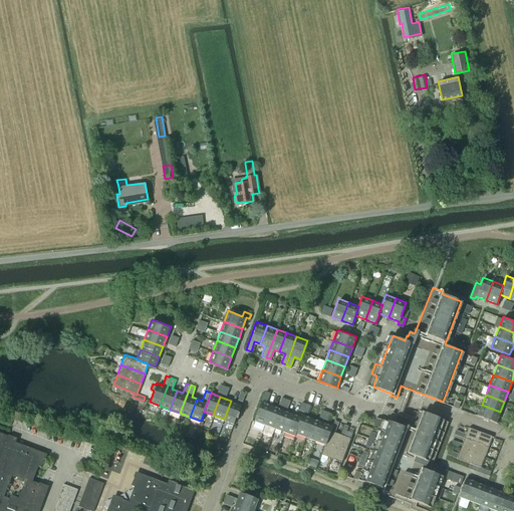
[(234,423),(241,404),(231,401),(224,419),(234,423)]
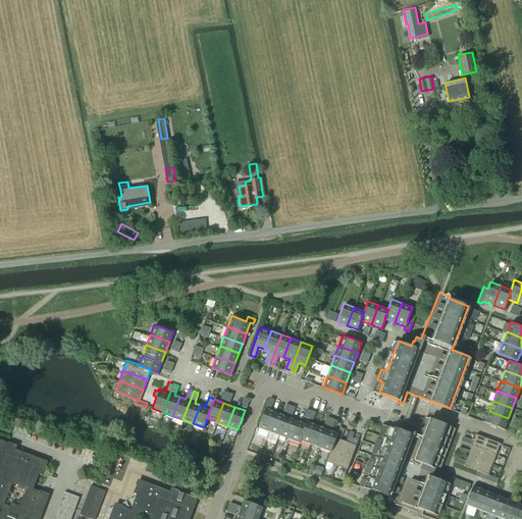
[(269,429),(276,411),(265,407),(258,425),(269,429)]
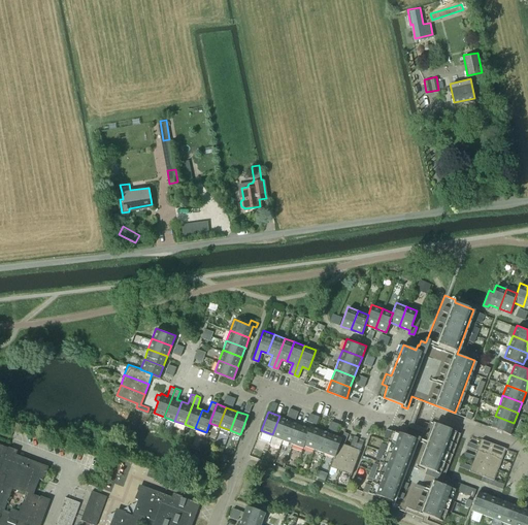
[(283,438),(290,419),(279,416),(272,434),(283,438)]
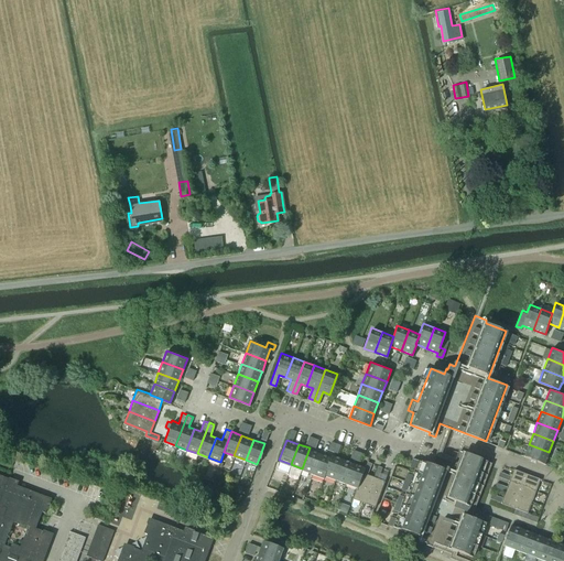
[(544,463),(549,452),(529,444),(524,455),(544,463)]
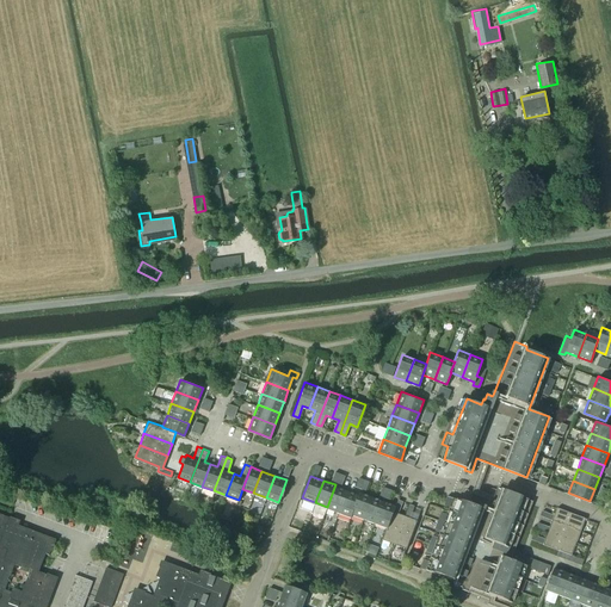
[(338,512),(346,489),(335,484),(327,507),(338,512)]
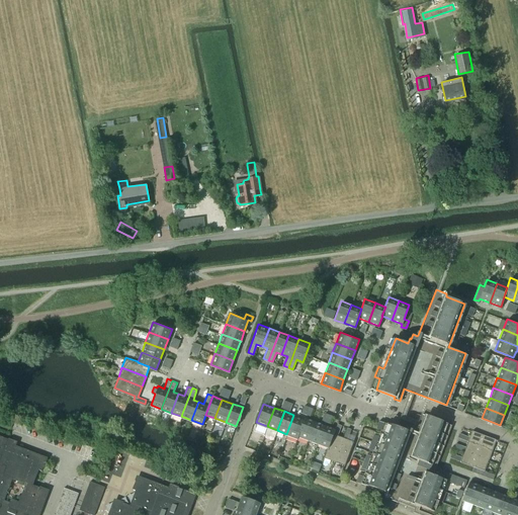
[(430,462),(446,422),(421,412),(419,420),(416,419),(415,423),(401,417),(400,417),(401,416),(395,414),(394,416),(395,417),(392,424),(390,423),(385,433),(379,431),(378,434),(374,433),(368,447),(373,448),(376,441),(381,444),(366,485),(433,509),(444,479),(442,478),(433,474),(436,464),(430,462)]
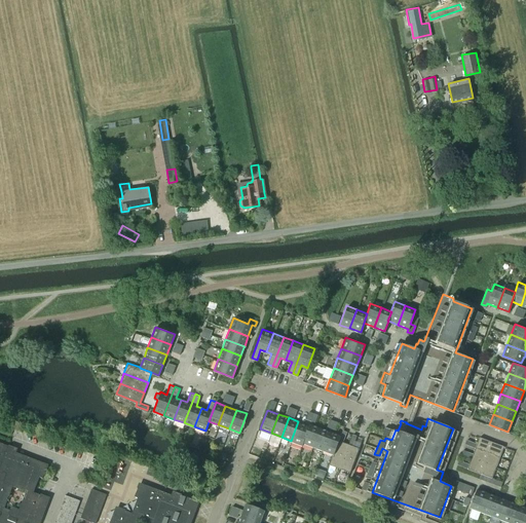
[(308,425),(298,421),(291,441),(302,445),(303,442),(302,442),(308,425)]
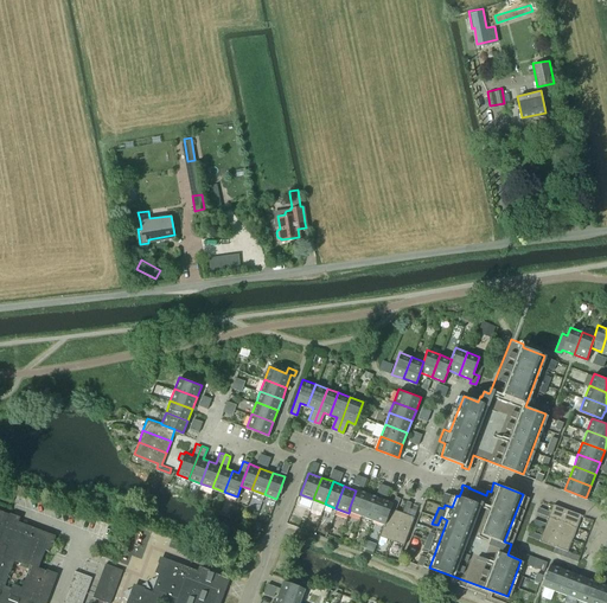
[(360,514),(369,492),(357,487),(356,491),(349,510),(350,510),(360,514)]
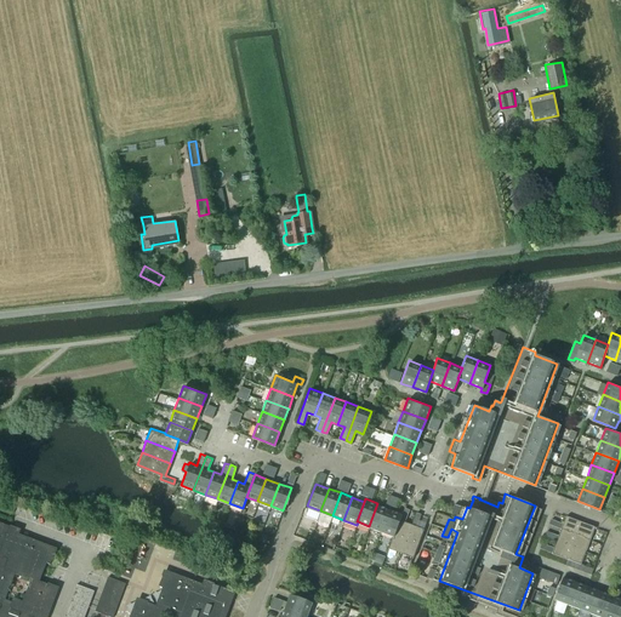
[(381,531),(389,508),(377,503),(369,526),(381,531)]
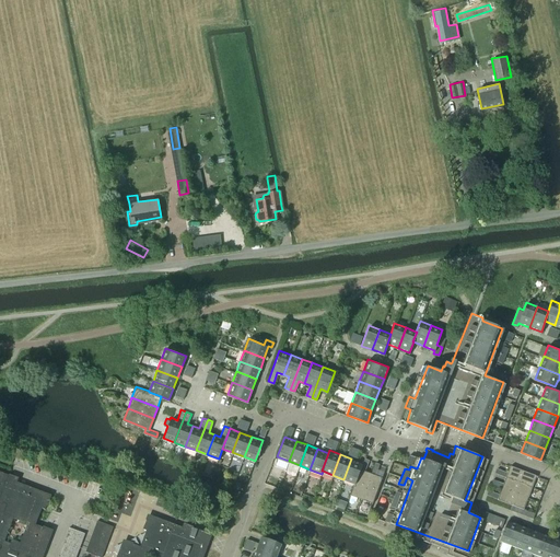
[(354,483),(360,467),(361,468),(362,464),(362,463),(351,459),(343,479),(353,483),(354,483)]
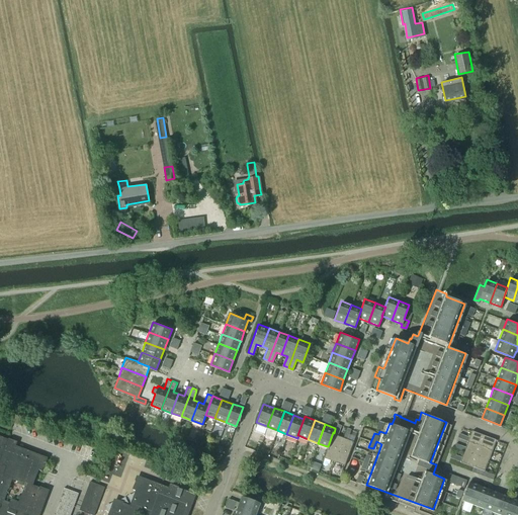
[(492,448),(496,438),(471,429),(468,440),(492,448)]
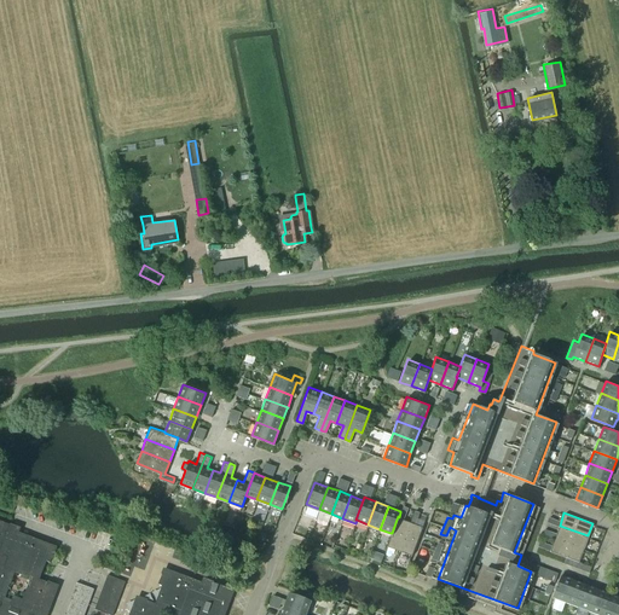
[(399,549),(410,521),(399,517),(398,516),(392,533),(391,533),(387,544),(399,549)]
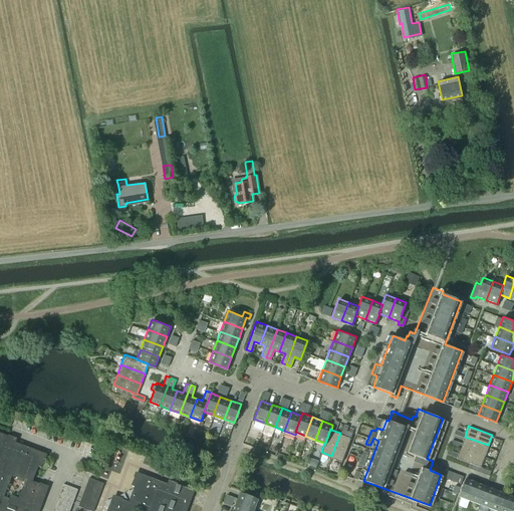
[(32,510),(34,508),(38,510),(47,485),(36,481),(31,479),(37,464),(41,466),(46,453),(14,441),(15,437),(0,431),(0,510),(32,510)]
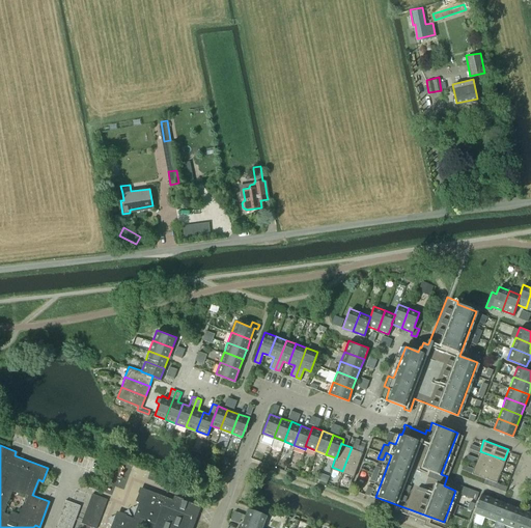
[(354,475),(362,451),(352,447),(342,471),(354,475)]
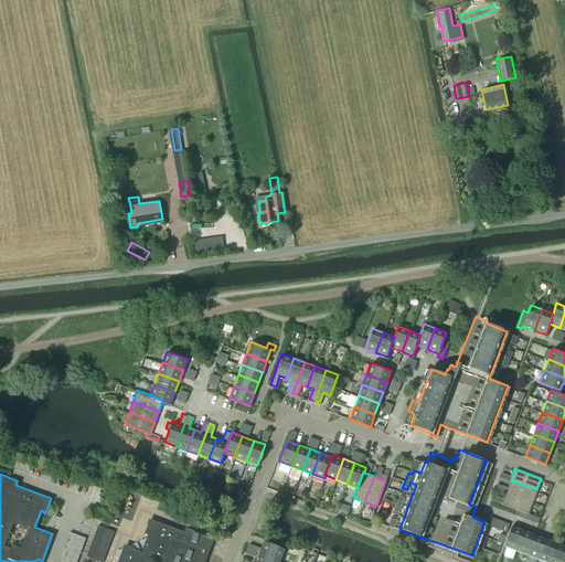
[(536,489),(511,480),(507,491),(532,500),(536,489)]
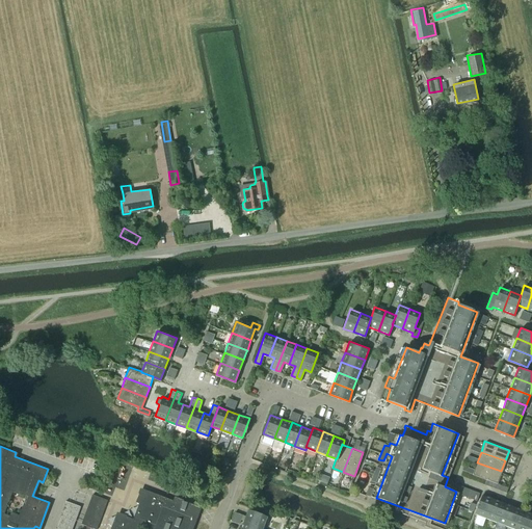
[(497,482),(501,471),(477,463),(473,473),(486,478),(484,482),(506,491),(508,486),(497,482)]
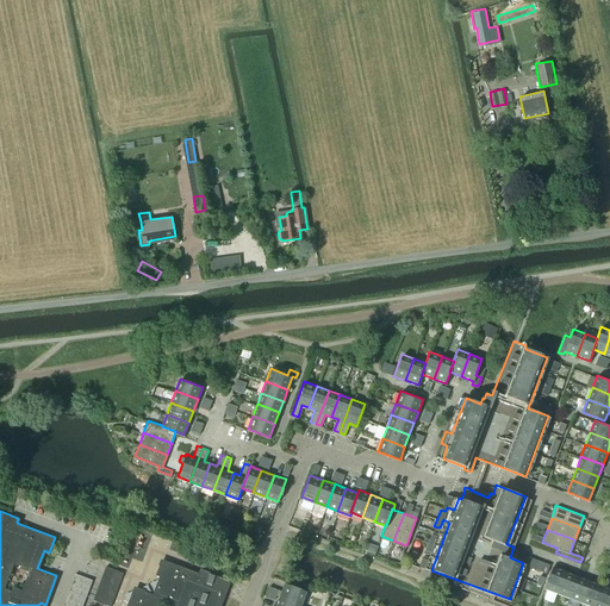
[(431,551),(437,535),(431,532),(425,549),(431,551)]
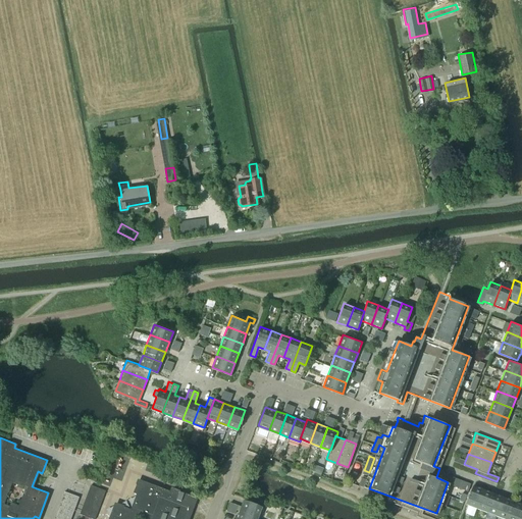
[(465,483),(460,480),(461,478),(457,477),(456,479),(451,477),(452,475),(448,474),(446,481),(448,482),(468,489),(470,482),(466,480),(465,483)]
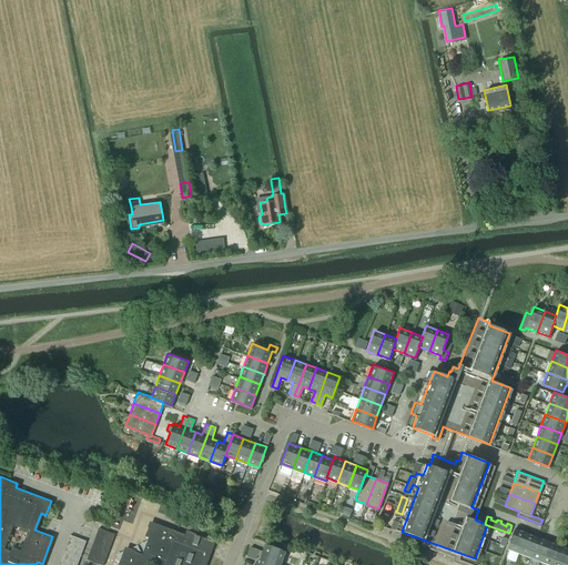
[(204,564),(214,540),(195,533),(194,537),(150,521),(145,535),(150,536),(143,553),(125,546),(118,564),(204,564)]
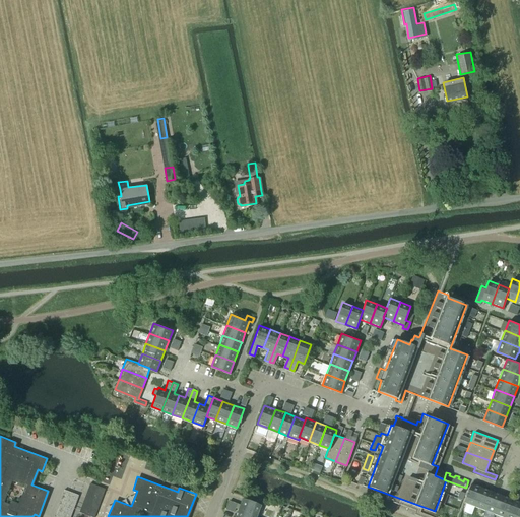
[(94,516),(105,487),(90,481),(79,510),(94,516)]
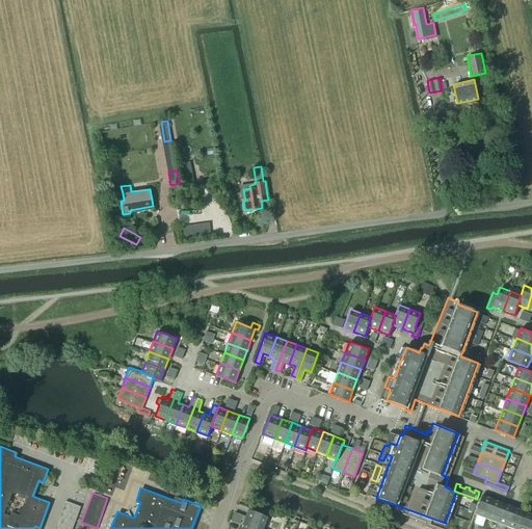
[(485,517),(493,498),(482,494),(475,512),(485,517)]
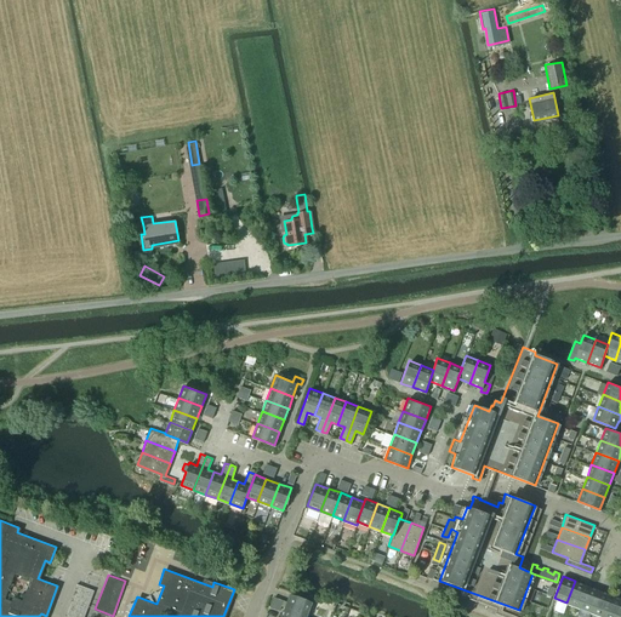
[(579,607),(587,584),(575,581),(567,603),(579,607)]
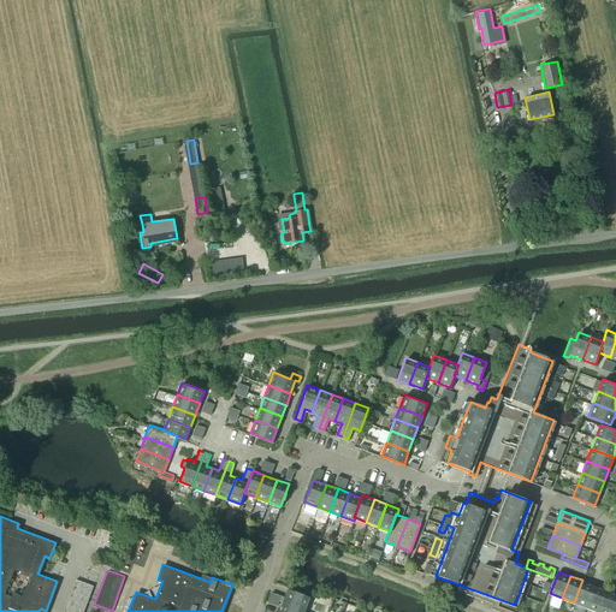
[(64,611),(82,611),(94,584),(76,577),(63,611),(64,611)]
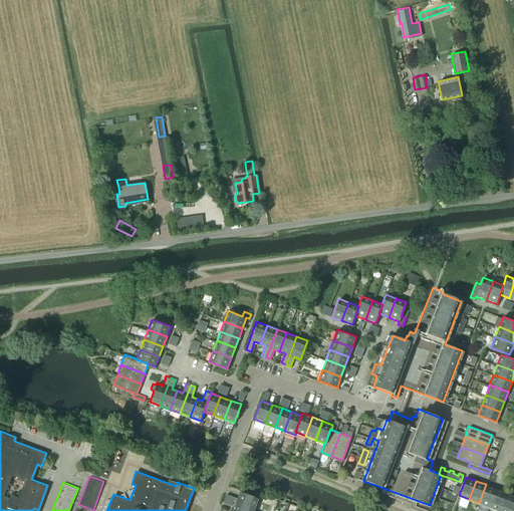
[(489,506),(496,488),(486,484),(479,503),(489,506)]
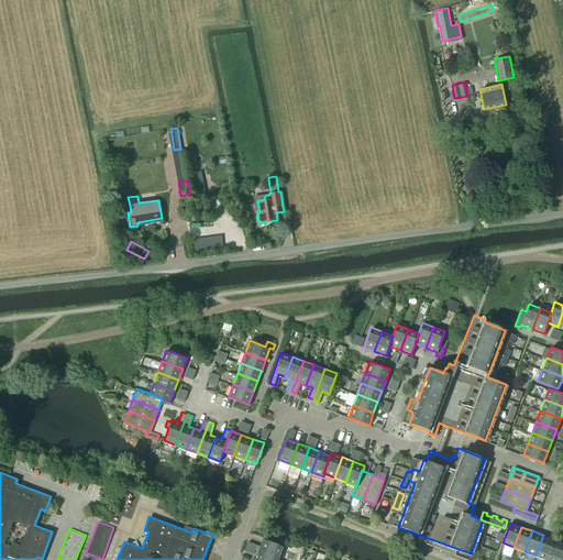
[(547,559),(554,539),(543,535),(536,555),(547,559)]
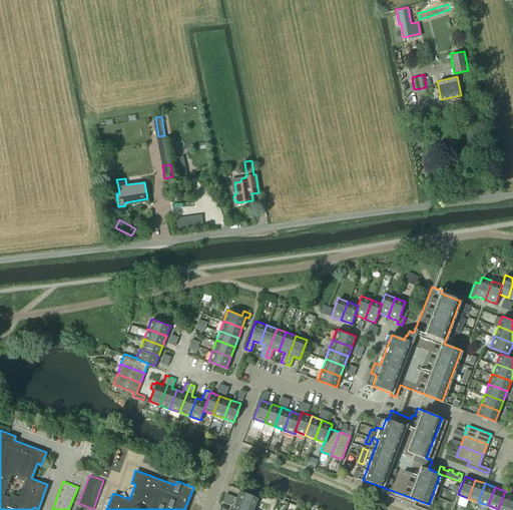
[(253,507),(258,497),(239,490),(235,500),(253,507)]
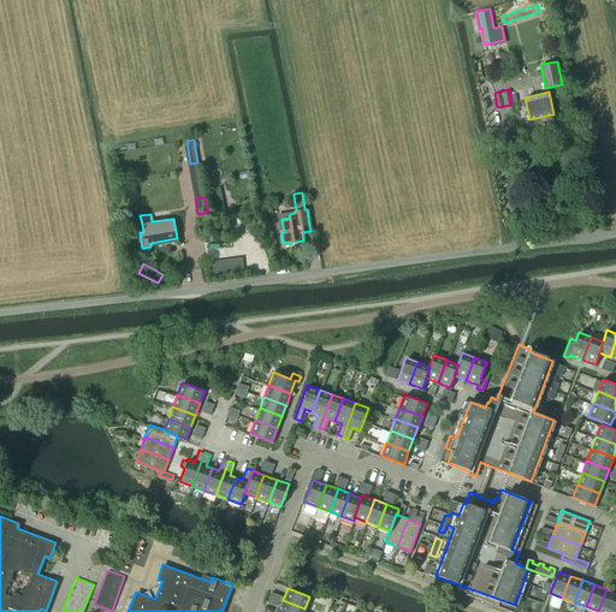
[(600,611),(610,611),(615,599),(615,592),(606,589),(598,611),(600,611)]
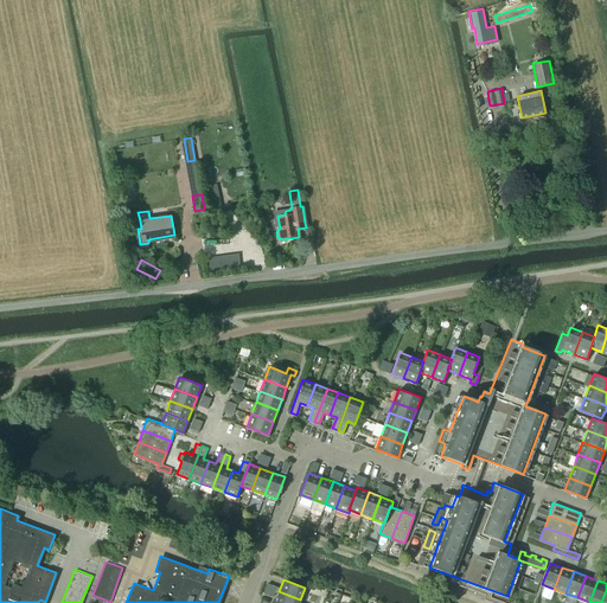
[(299,602),(300,600),(279,591),(274,602),(299,602)]
